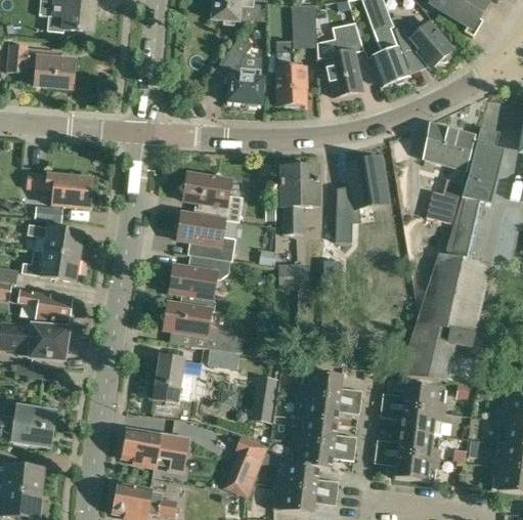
[(64,31),(64,30),(93,32),(96,0),(41,0),(40,14),(49,15),(47,30),(64,31)]
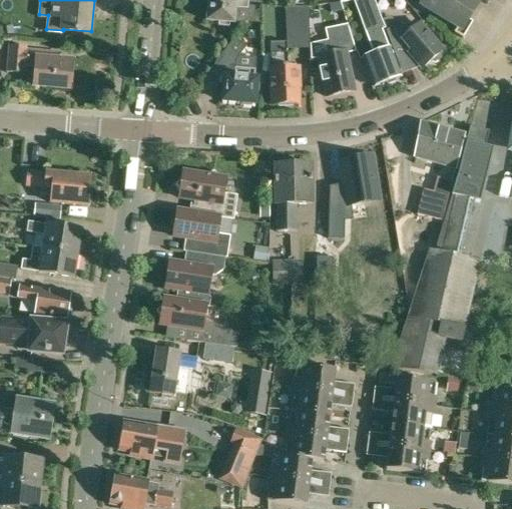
[(209,0),(207,18),(234,20),(245,21),(253,10),(254,5),(247,4),(247,0),(209,0)]
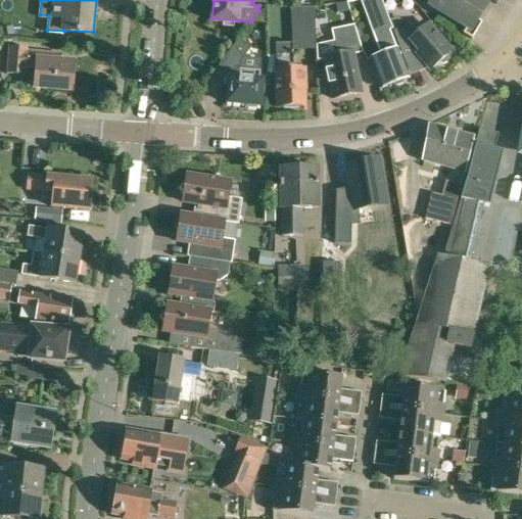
[(364,0),(371,19),(375,31),(374,31),(382,52),(372,56),(383,85),(409,76),(390,27),(392,26),(383,0),(364,0)]
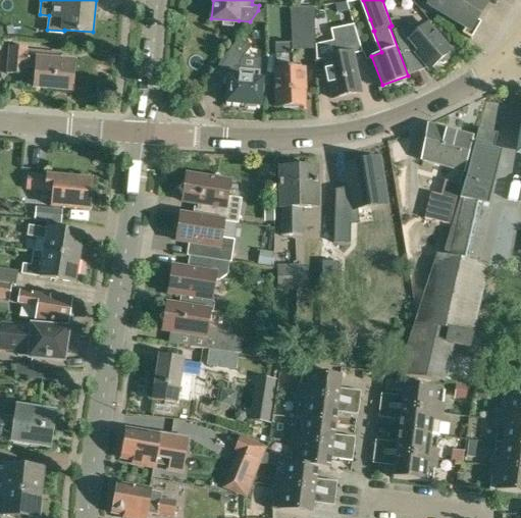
[(430,0),(429,2),(466,24),(463,31),(472,36),(477,27),(475,20),(487,0),(430,0)]
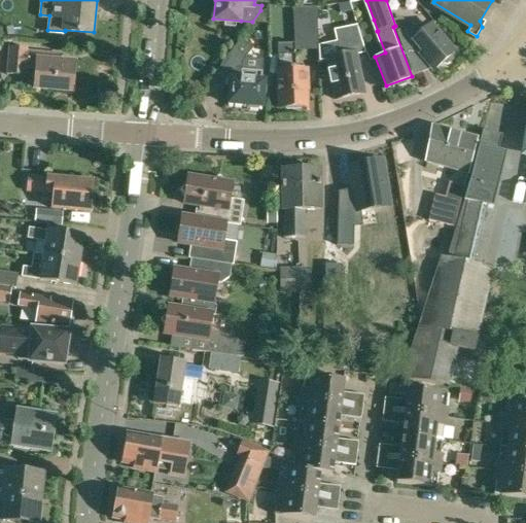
[(293,5),(295,39),(279,40),(280,102),(288,102),(288,105),(301,104),(301,102),(308,101),(307,86),(309,86),(308,64),(296,65),(296,47),(319,46),(317,4),(293,5)]
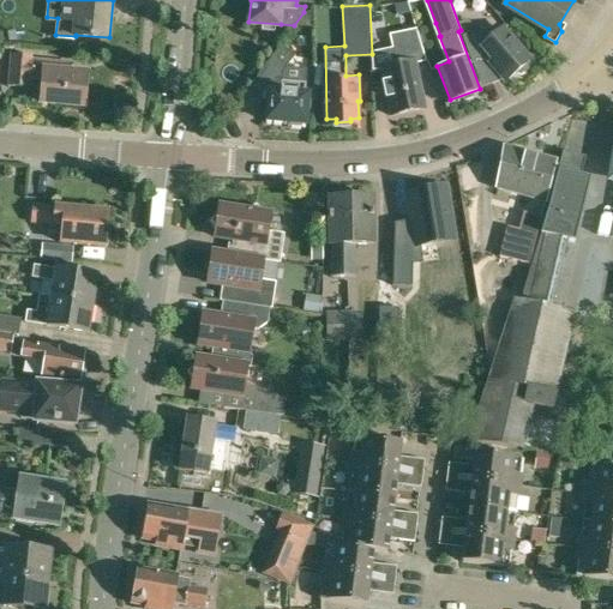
[(424,58),(426,58),(416,24),(390,30),(397,62),(382,65),(391,112),(426,104),(416,59),(424,58)]
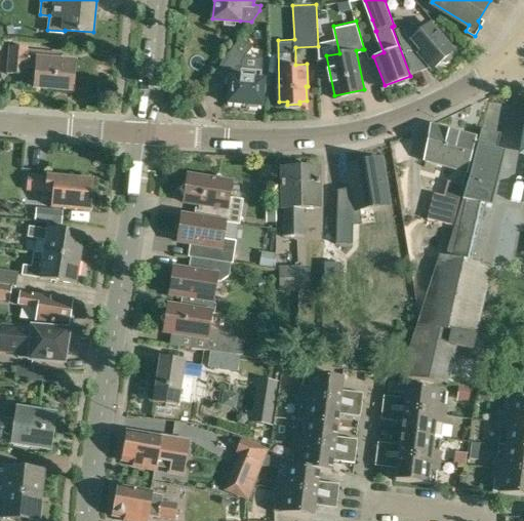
[(396,28),(411,68),(421,64),(427,59),(433,67),(442,59),(446,62),(453,55),(451,50),(453,49),(431,22),(419,31),(411,22),(396,28)]
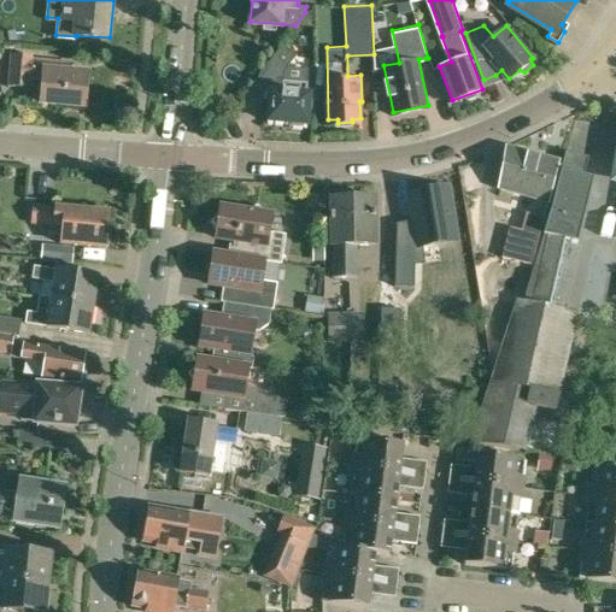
[(268,87),(268,98),(270,98),(269,119),(308,122),(310,90),(306,90),(308,80),(283,78),(283,70),(297,52),(281,41),(251,86),(268,87)]
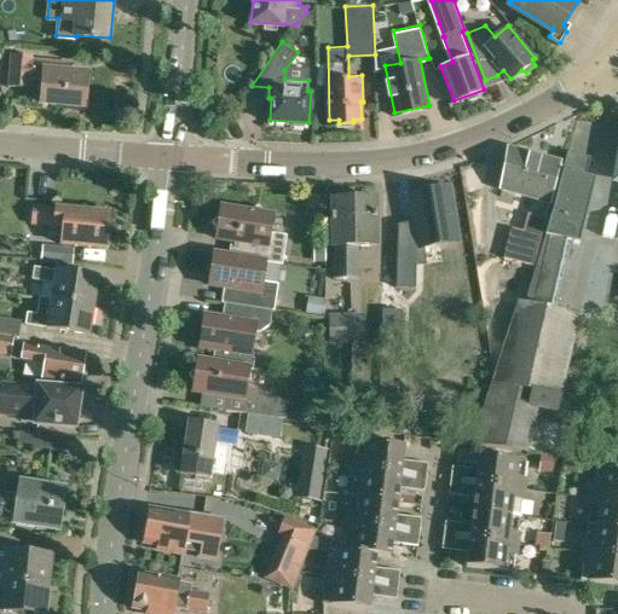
[(87,103),(90,69),(73,68),(74,61),(32,58),(32,56),(13,53),(11,81),(29,82),(29,76),(44,76),(42,100),(87,103)]
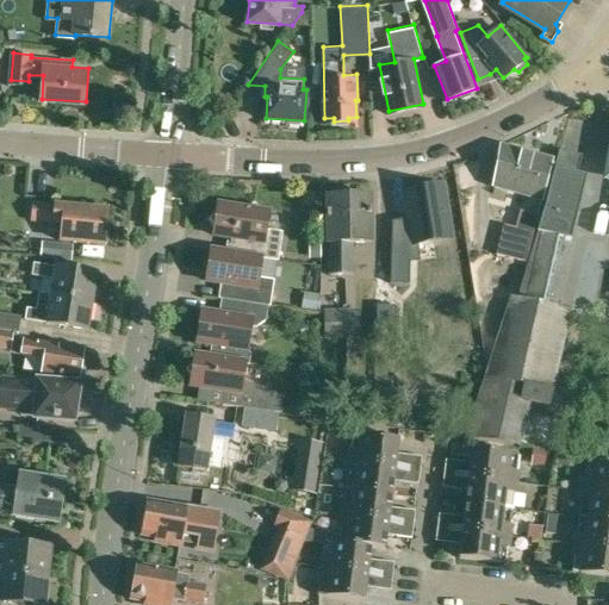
[(541,197),(552,157),(501,144),(491,184),(541,197)]
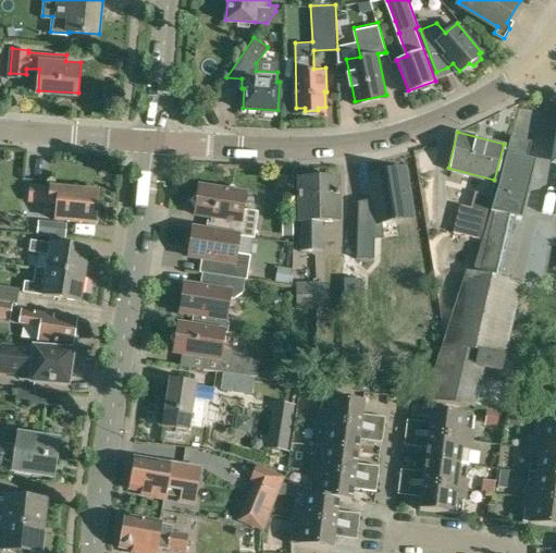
[(498,186),(472,271),(496,278),(514,213),(521,216),(534,163),(521,160),(527,138),(511,134),(498,186)]
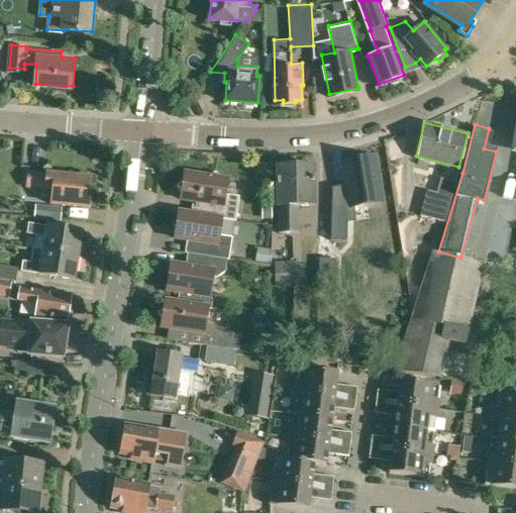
[(332,185),(331,237),(347,237),(347,204),(350,204),(382,198),(375,156),(354,160),(343,162),(344,167),(346,182),(332,185)]
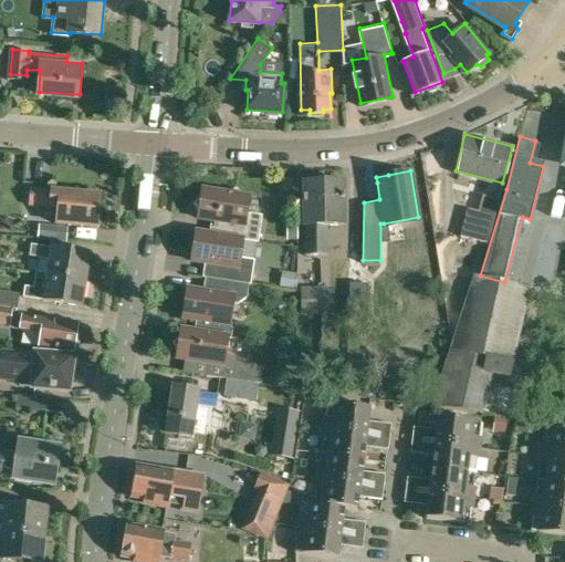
[(326,221),(344,221),(344,179),(303,180),(303,224),(305,224),(305,252),(327,252),(326,221)]
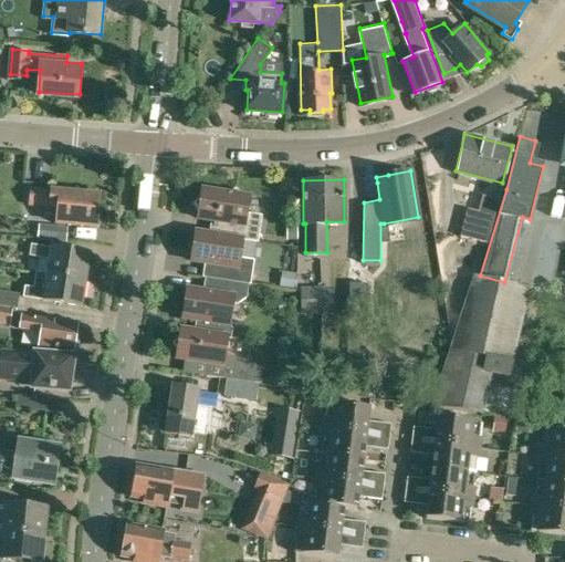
[(59,204),(58,220),(97,225),(101,193),(31,186),(29,200),(59,204)]
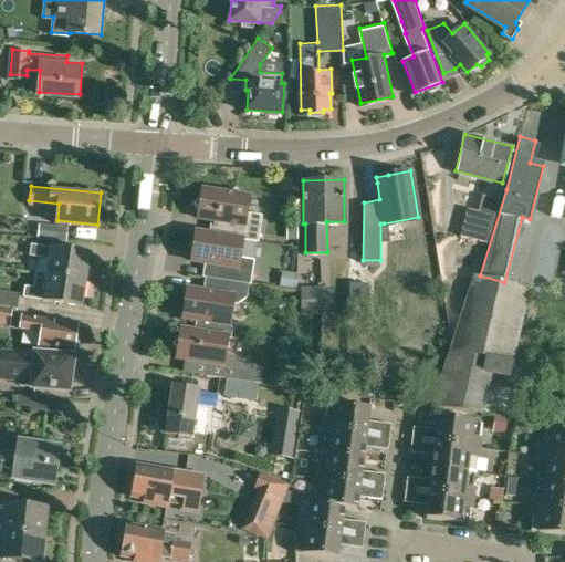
[(219,235),(243,238),(258,240),(262,214),(247,211),(250,195),(242,194),(237,186),(229,191),(203,187),(202,195),(195,200),(200,208),(199,216),(219,219),(221,222),(219,233),(219,235)]
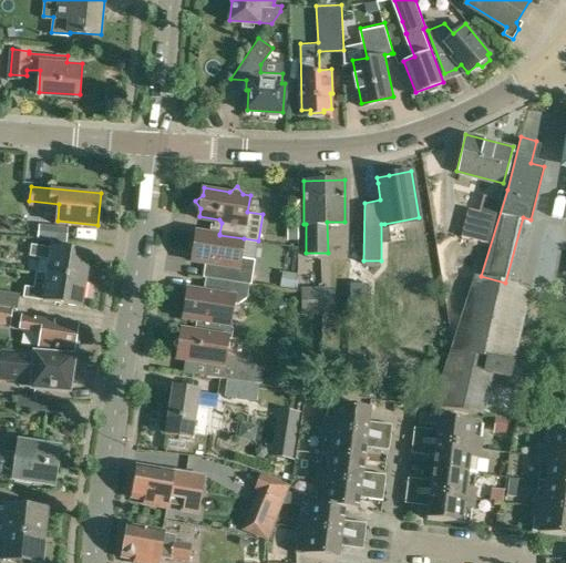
[(462,234),(487,241),(493,217),(500,192),(482,186),(476,207),(470,206),(465,221),(462,234)]
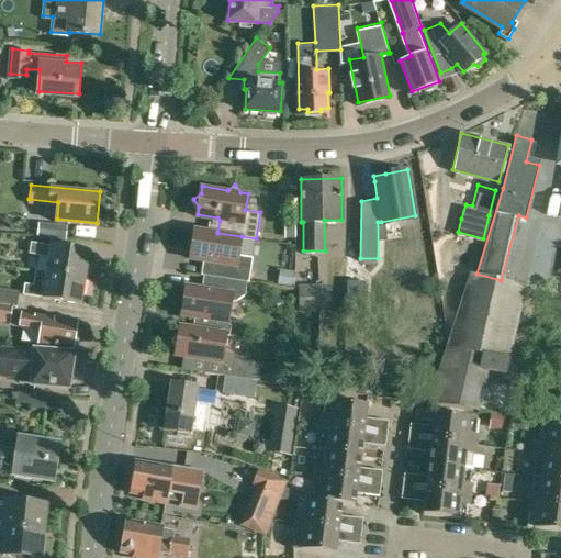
[(67,237),(68,222),(40,220),(38,234),(67,237)]
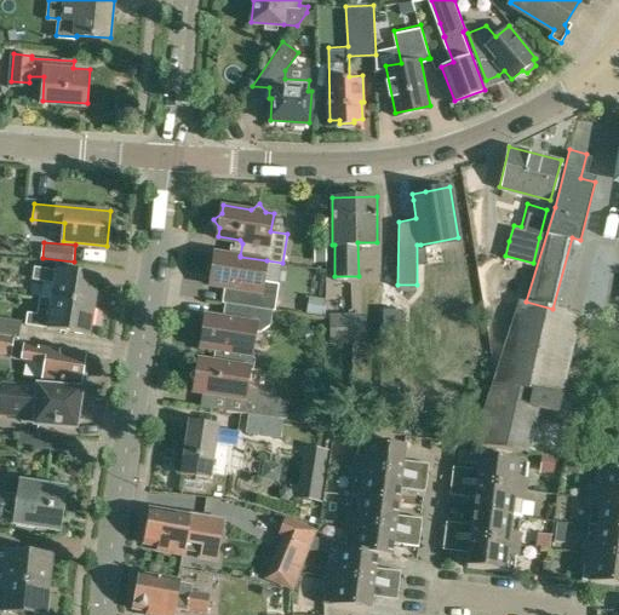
[(240,257),(240,256),(216,252),(211,282),(239,287),(236,302),(236,303),(274,309),(275,309),(280,281),(263,279),(267,260),(240,257)]
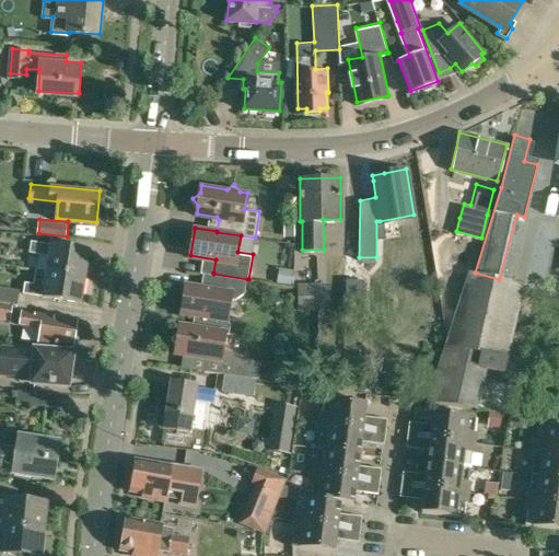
[(49,268),(86,274),(91,247),(33,239),(32,248),(51,252),(49,268)]
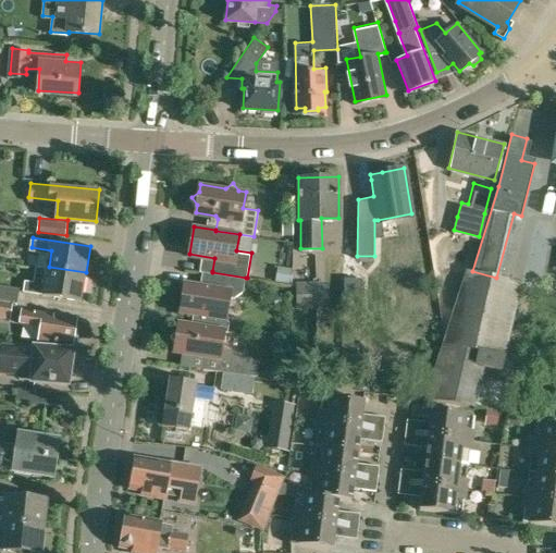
[(86,272),(49,267),(49,268),(36,265),(34,280),(26,279),(24,290),(82,298),(86,272)]
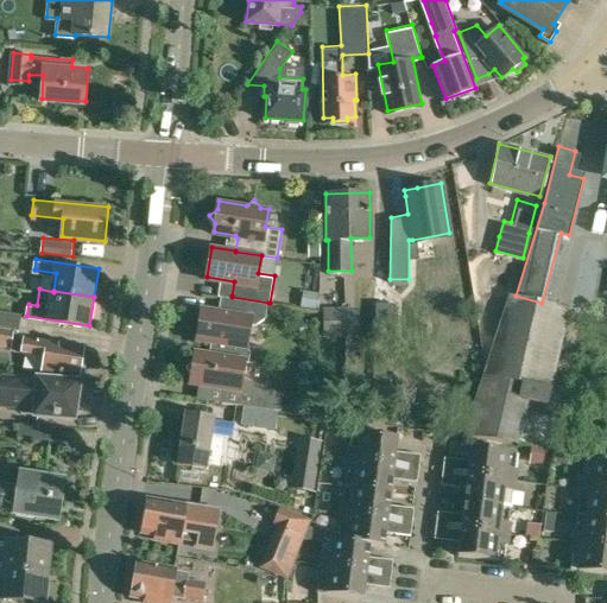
[(232,297),(232,296),(221,294),(219,310),(202,308),(197,337),(219,341),(221,344),(220,354),(220,355),(245,359),(245,360),(248,360),(251,350),(247,346),(251,323),(255,323),(266,316),(269,303),(232,297)]
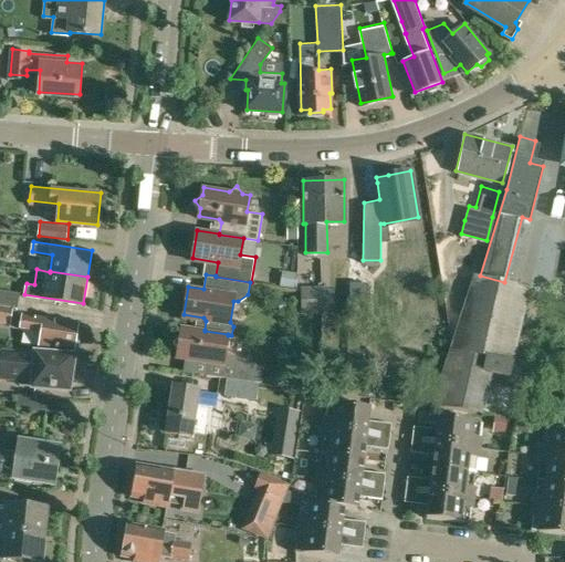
[(532,288),(504,282),(480,276),(474,274),(450,346),(449,346),(432,403),(483,410),(492,371),(510,375),(514,361),(532,288)]
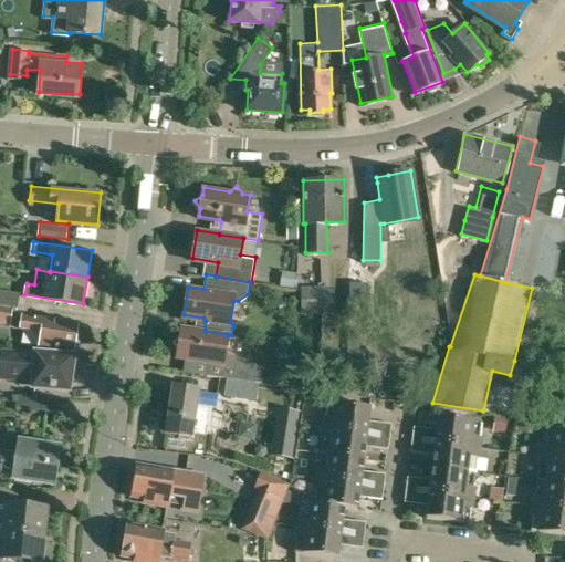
[(335,311),(334,284),(302,284),(302,312),(335,311)]
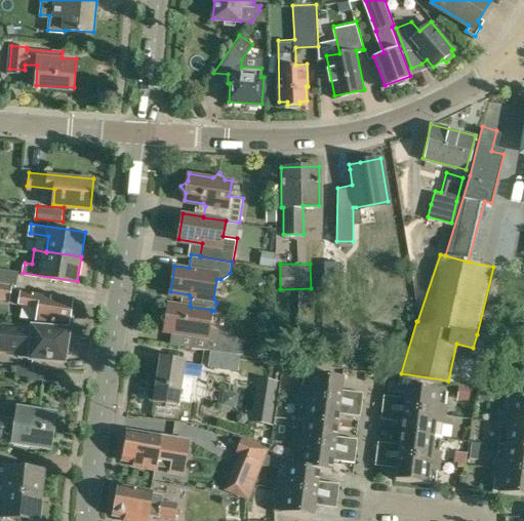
[(0,281),(11,283),(16,284),(18,270),(0,267),(0,281)]
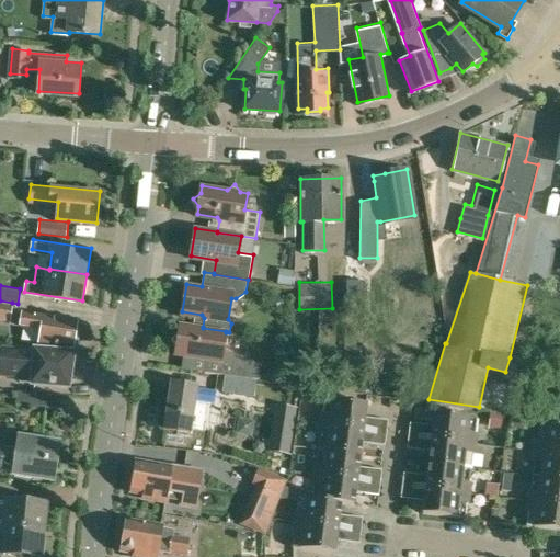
[(12,303),(0,300),(0,316),(10,318),(12,303)]
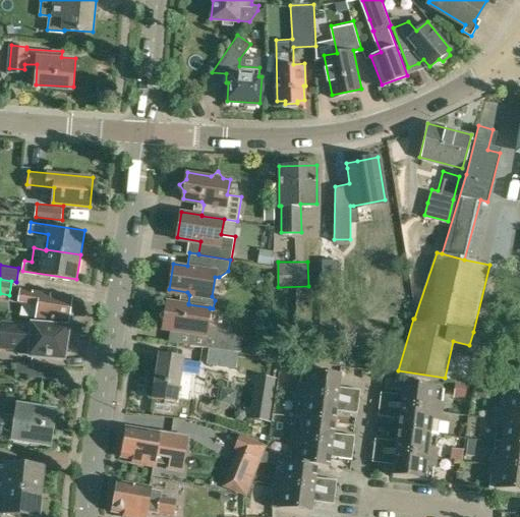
[(68,322),(72,296),(20,287),(18,301),(38,304),(36,317),(68,322)]
